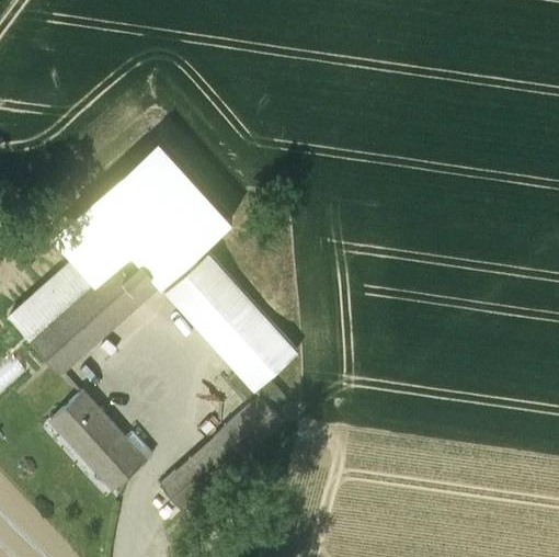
[(229,223),(156,141),(50,237),(72,261),(6,317),(58,376),(229,223)]
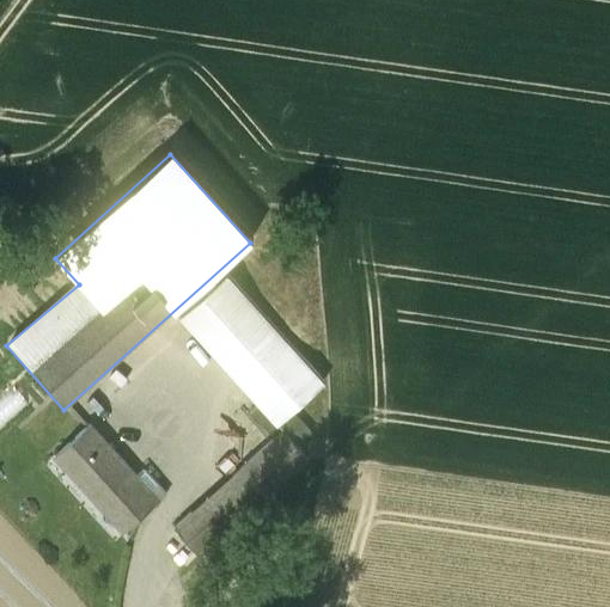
[(324,387),(229,279),(181,320),(276,429),(324,387)]
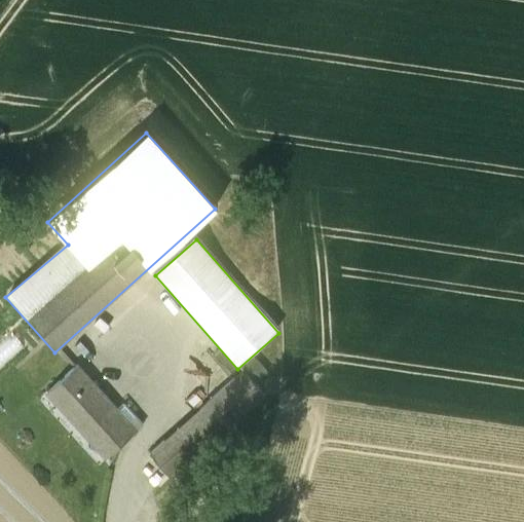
[(7,333),(0,339),(0,364),(20,345),(7,333)]
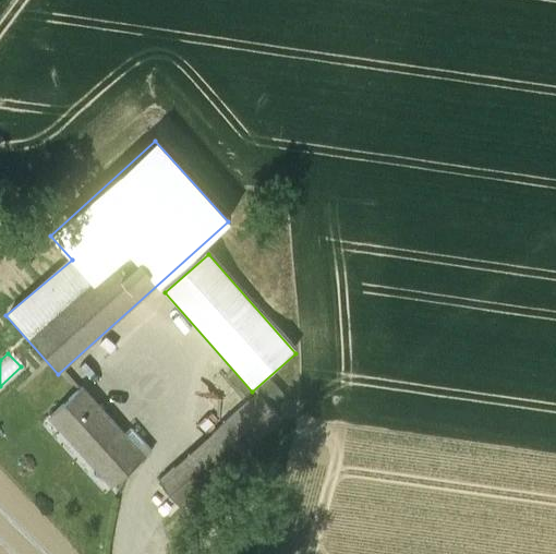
[(142,462),(79,392),(48,419),(111,490),(142,462)]
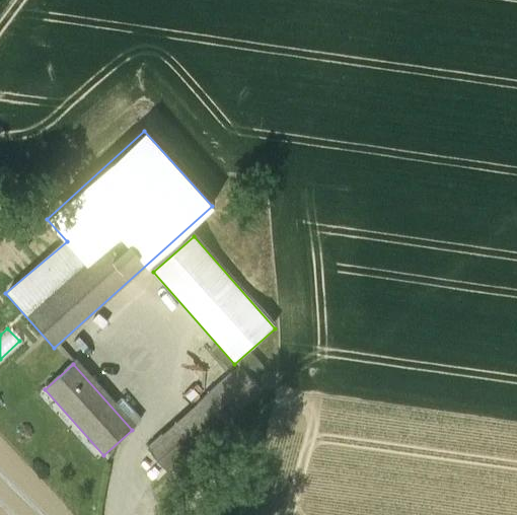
[(261,393),(238,369),(147,450),(168,474),(261,393)]
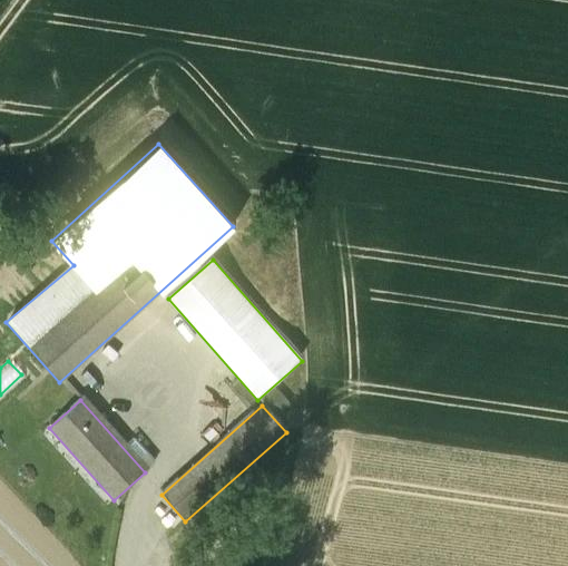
All buildings are outlined.
